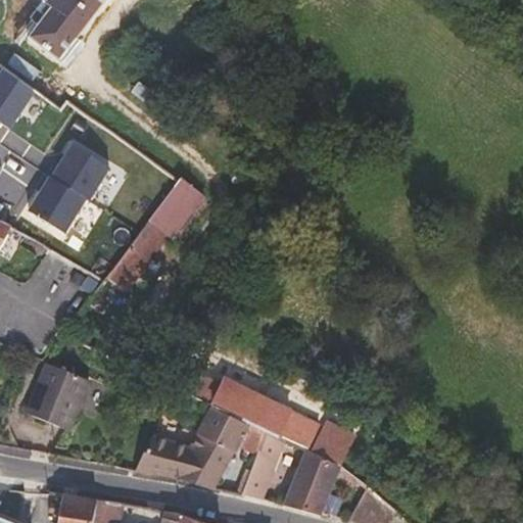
[(42,0),(42,1),(50,8),(28,38),(62,64),(81,41),(78,38),(105,0),(42,0)]
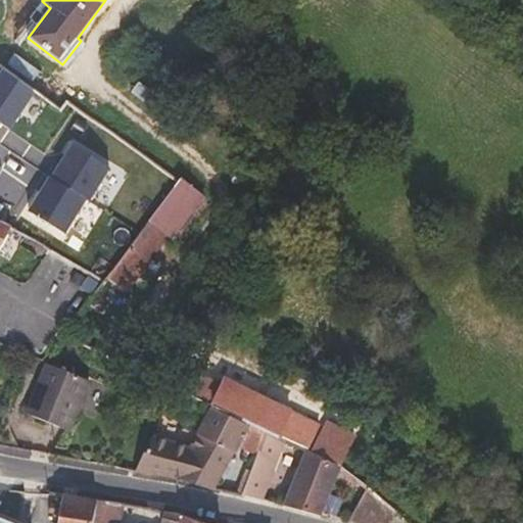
[(35,92),(4,69),(0,76),(0,122),(10,129),(35,92)]
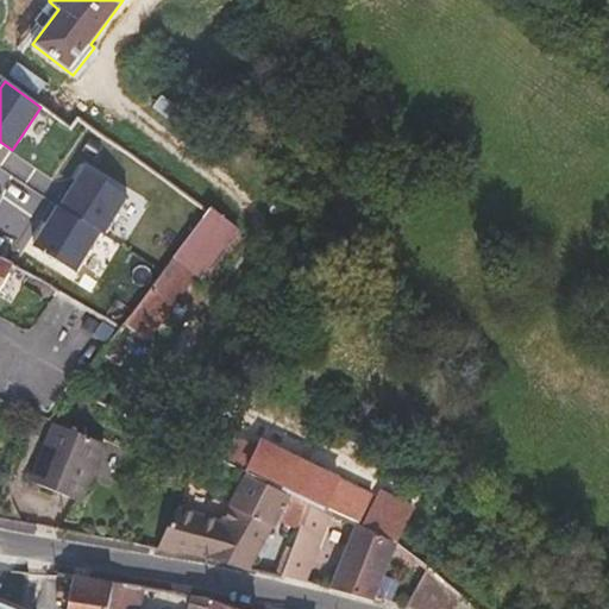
[(67,188),(57,205),(101,232),(105,234),(129,195),(86,169),(79,181),(79,186),(74,193),(67,188)]
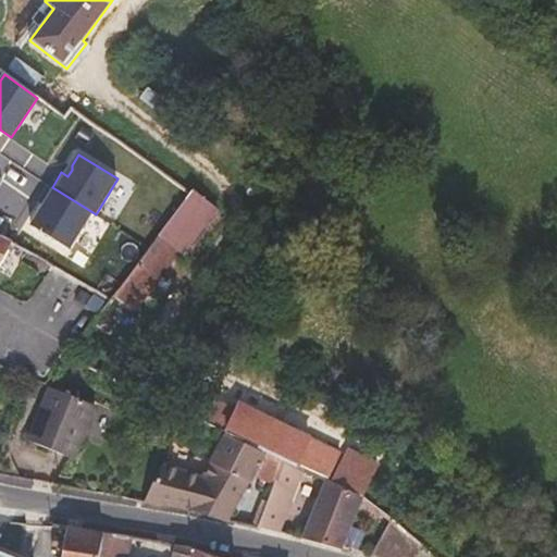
[(71,248),(93,212),(52,187),(50,186),(40,202),(46,205),(33,225),(71,248)]
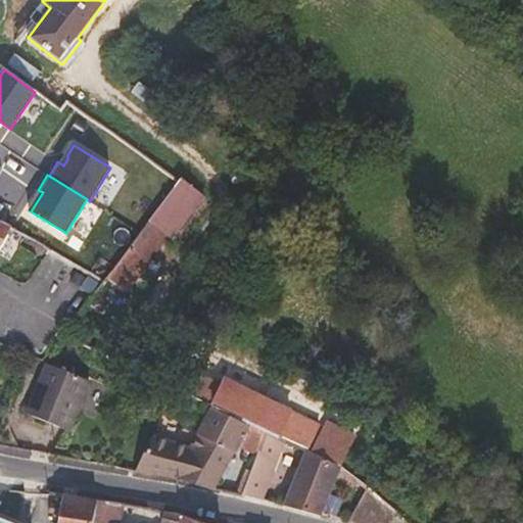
[(204,195),(182,178),(149,221),(104,281),(85,306),(104,320),(125,291),(127,293),(169,236),(172,238),(204,195)]
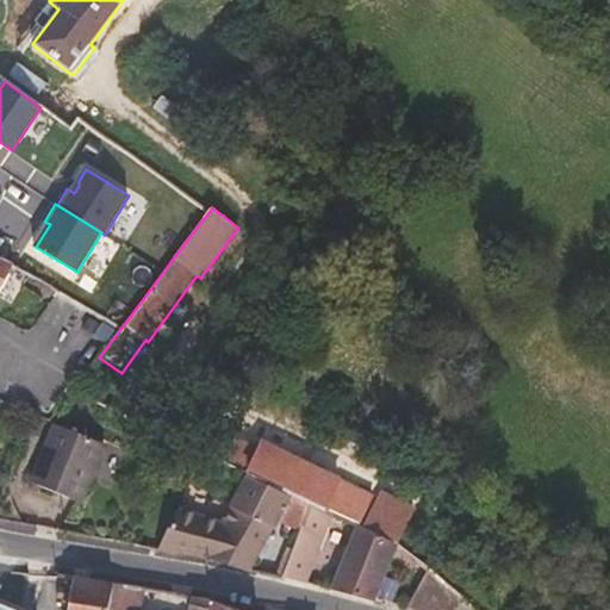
[(0,288),(13,266),(0,259),(0,288)]
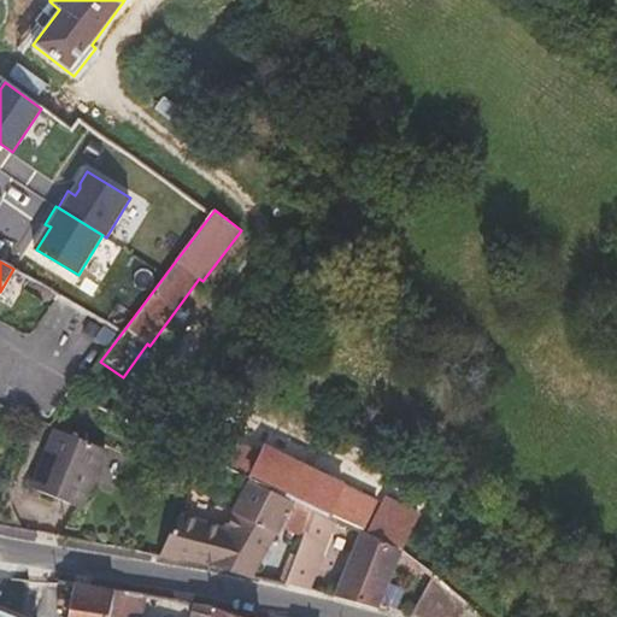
[(182,446),(235,470),(245,448),(192,423),(181,445),(182,446)]
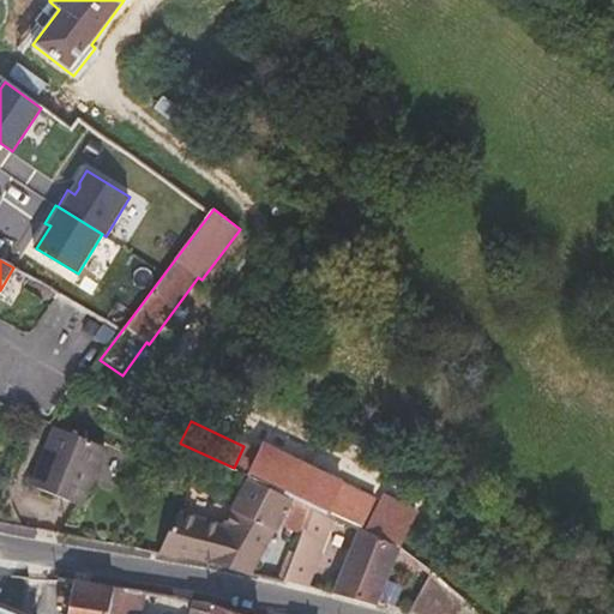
[(107,445),(54,425),(30,486),(83,506),(107,445)]
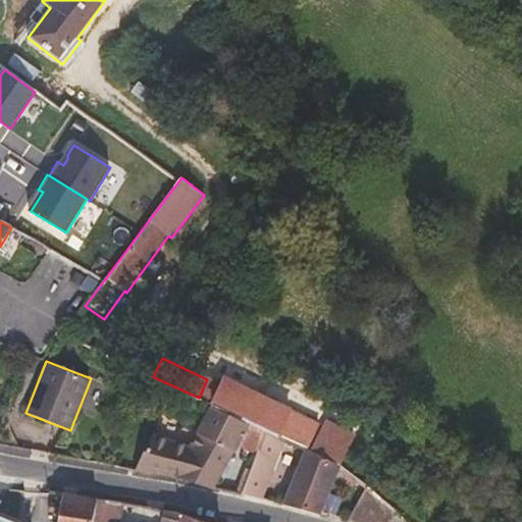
[(224,379),(212,405),(265,429),(279,436),(284,439),(306,449),(307,450),(319,425),(291,411),(224,379)]
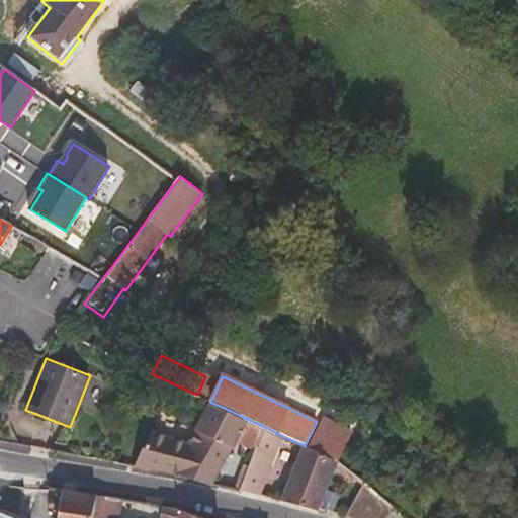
[(153,430),(135,468),(177,473),(212,485),(233,448),(234,449),(238,442),(254,450),(263,426),(210,402),(189,441),(153,430)]
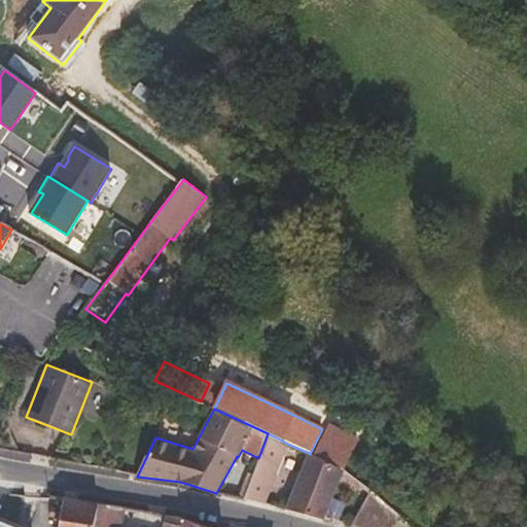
[(314,456),(344,469),(358,441),(329,426),(314,456)]
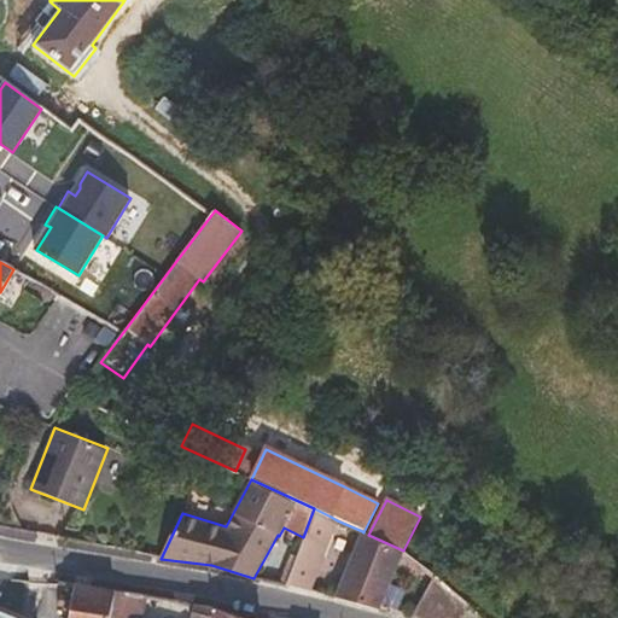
[(314,508),(303,537),(297,557),(287,584),(310,592),(337,520),(331,517),(314,508)]
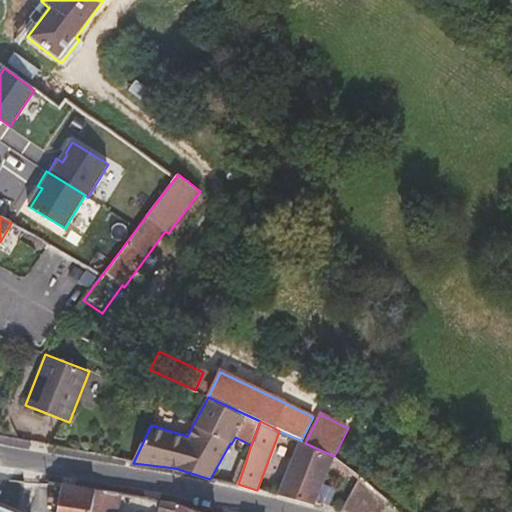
[(305,443),(301,441),(300,440),(279,495),(316,504),(316,502),(334,456),(305,443)]
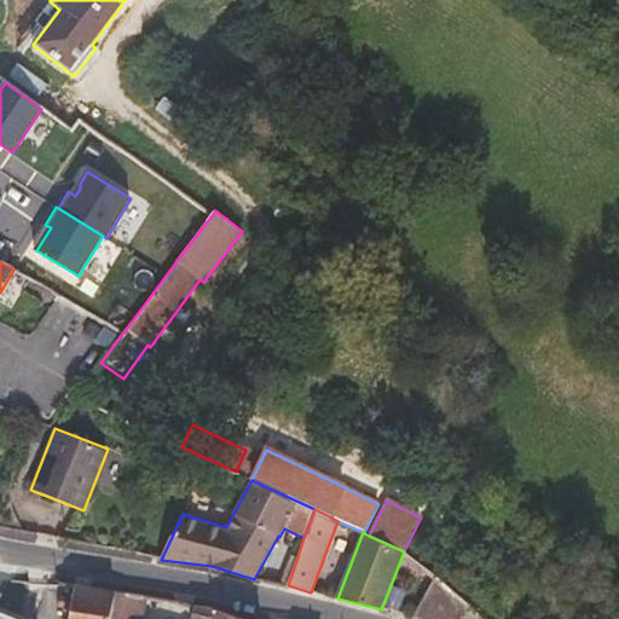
[(290,555),(279,584),(288,585),(298,557),(290,555)]
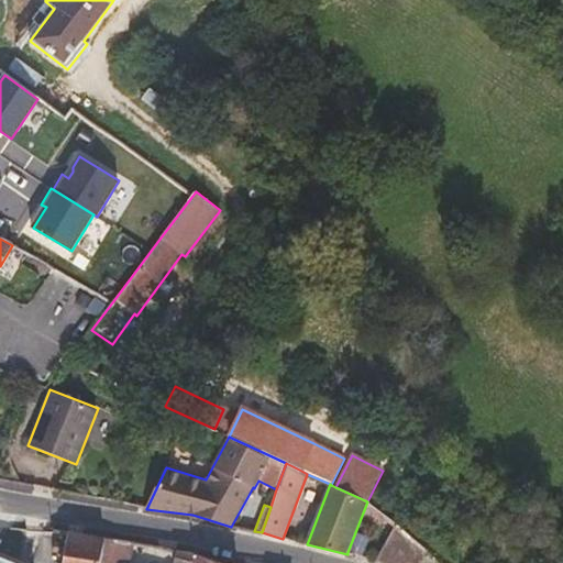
[(395,523),(376,559),(388,562),(417,562),(427,548),(395,523)]
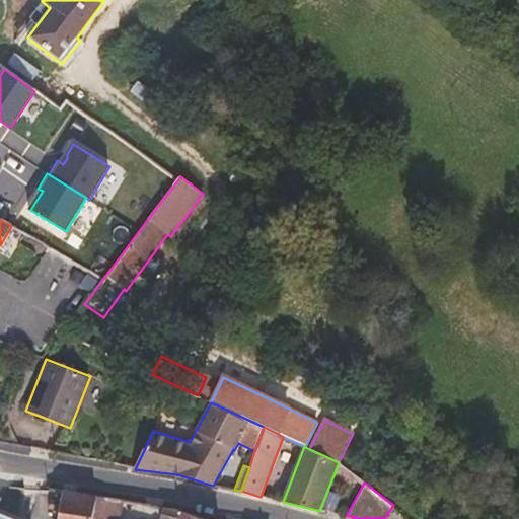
[(92,518),(93,513),(97,496),(63,490),(57,518),(92,518)]
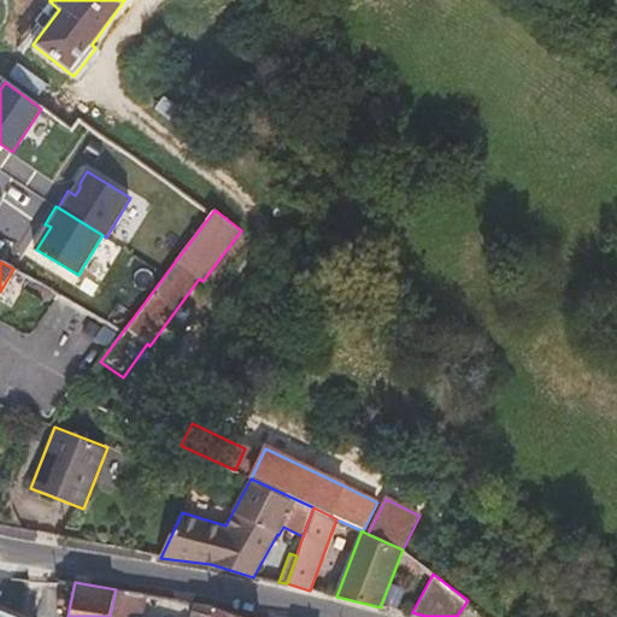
[(137,615),(141,593),(116,589),(111,610),(137,615)]
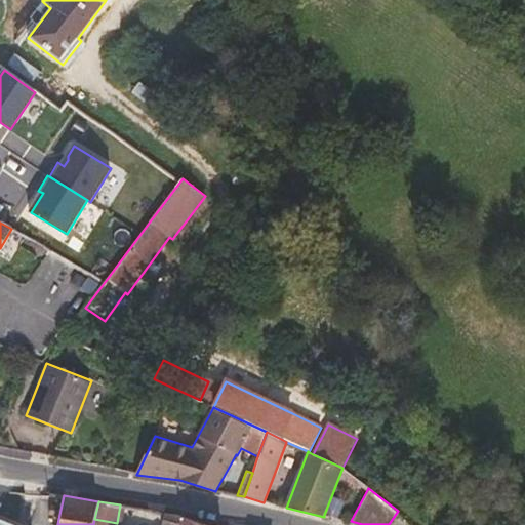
[(180,524),(184,517),(165,513),(162,524),(180,524)]
